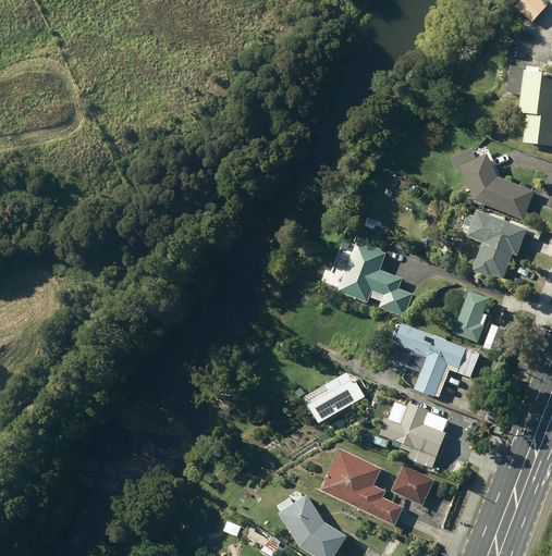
[(510,0),(506,5),(525,21),(539,2),(536,0),(510,0)]
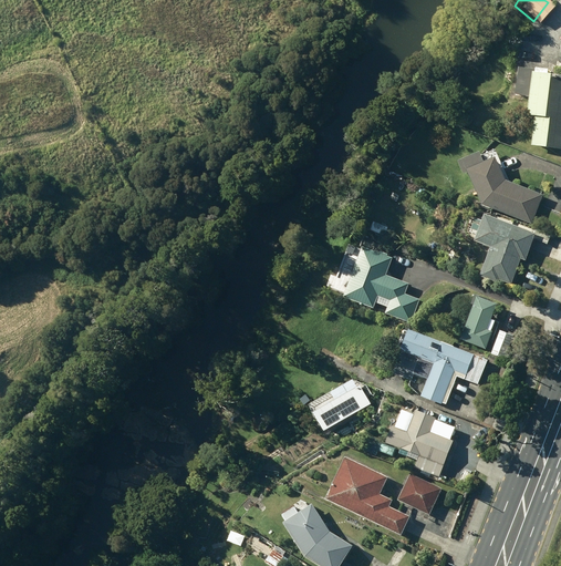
[(539,71),(526,70),(526,68),(511,65),(508,92),(520,93),(518,112),(527,113),(523,144),(556,147),(560,98),(560,74),(539,73),(539,71)]
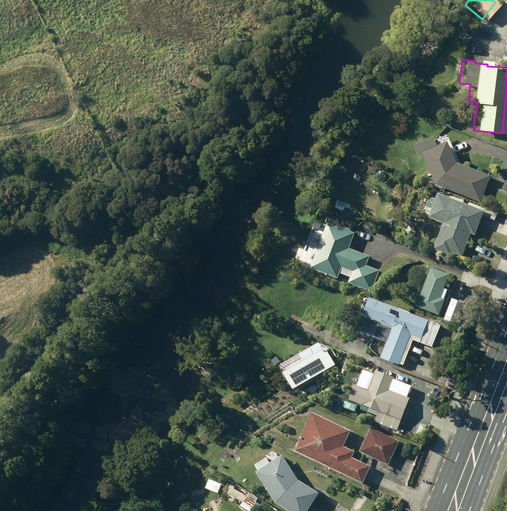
[(437,136),(418,144),(423,156),(426,155),(437,183),(479,201),(490,175),(459,162),(449,136),(439,140),(437,136)]
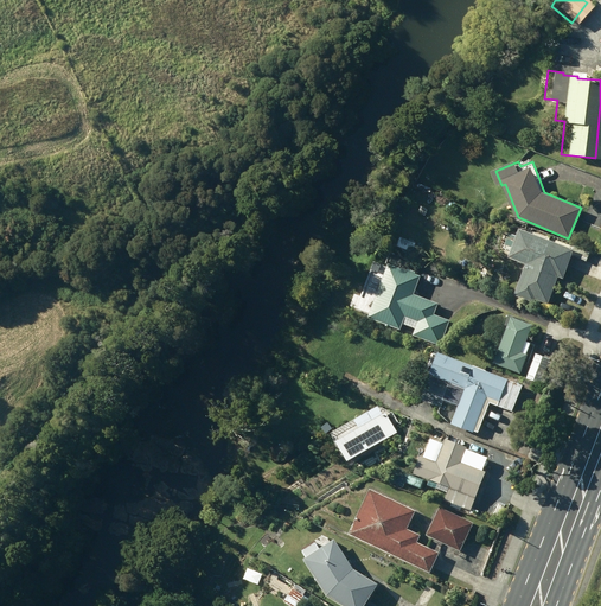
[(415,192),(408,209),(417,212),(424,196),(415,192)]
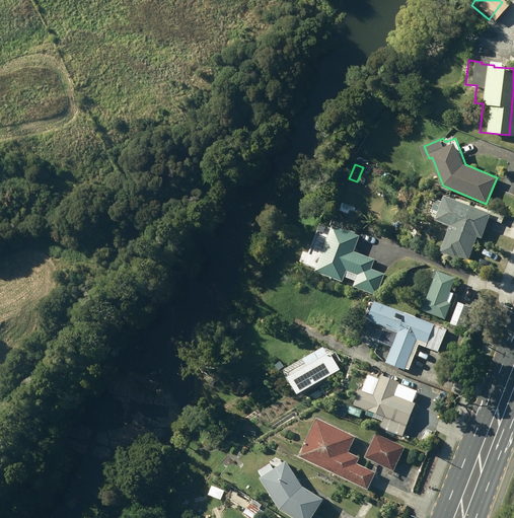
[(368,166),(361,179),(366,182),(373,169),(368,166)]
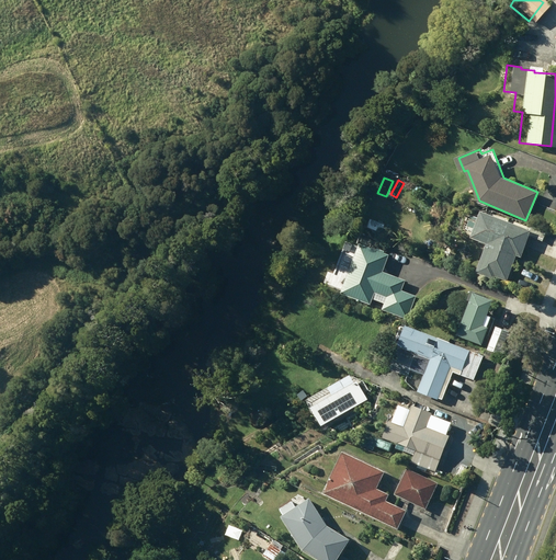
[(437,202),(428,218),(442,225),(450,208),(437,202)]
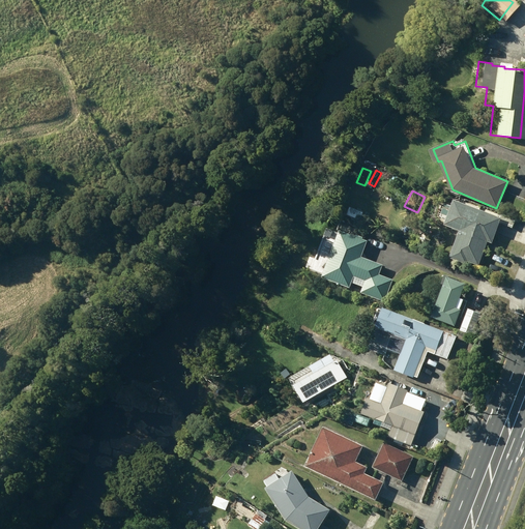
[(462,230),(450,258),(467,264),(468,261),(478,265),(488,241),(493,243),(501,223),(512,227),(515,218),(500,213),(499,216),(457,199),(447,224),(462,230)]
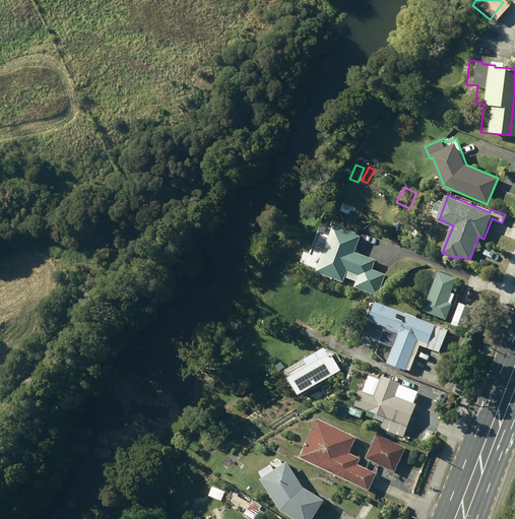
[(371,268),(374,259),(355,251),(361,236),(355,234),(356,233),(349,231),(348,232),(333,225),(316,271),(342,282),(346,271),(358,275),(353,286),(376,296),(384,273),(371,268)]
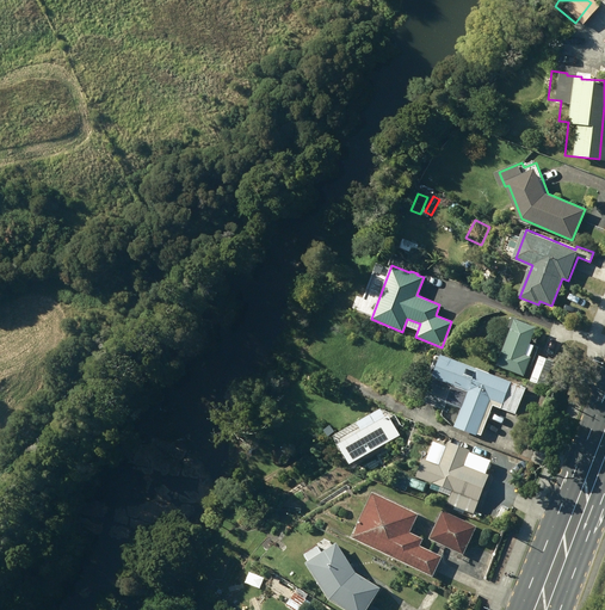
[(532,356),(530,355),(535,345),(531,344),(537,327),(517,319),(498,365),(524,376),(532,356)]
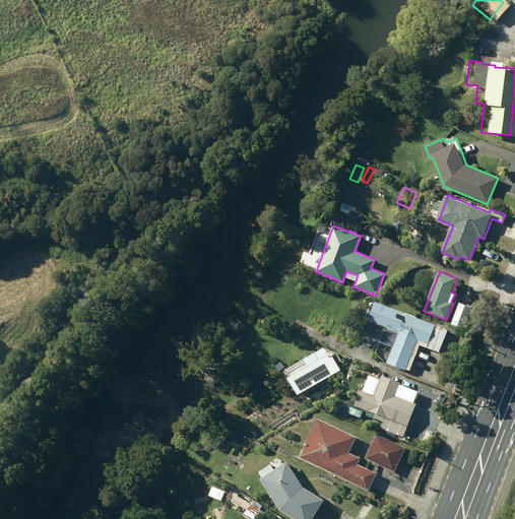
[(369,319),(360,342),(374,347),(377,340),(393,347),(387,363),(405,370),(405,369),(408,370),(420,344),(438,352),(448,329),(379,301),(378,305),(372,302),(366,318),(369,319)]
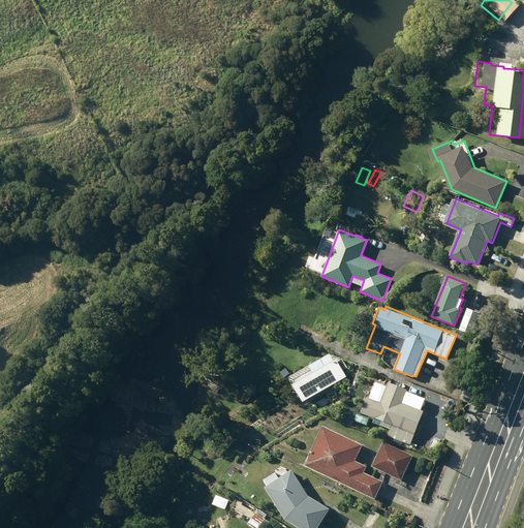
[(465,308),(458,329),(470,333),(478,312),(465,308)]
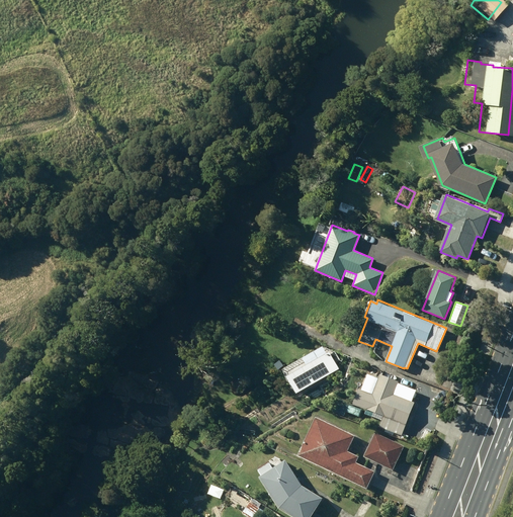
[(283,364),(278,367),(284,378),(292,373),(290,369),(287,371),(283,364)]
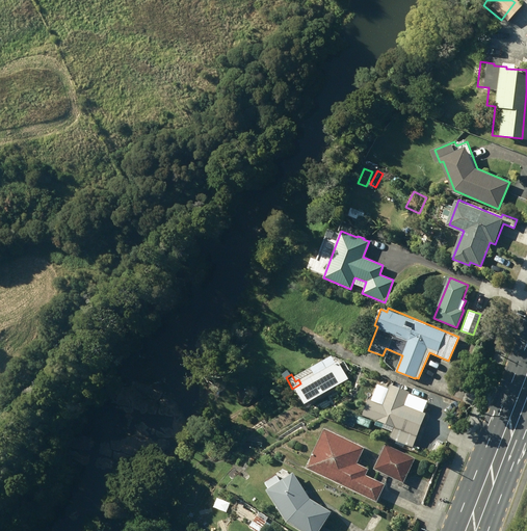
[(374,420),(372,425),(381,428),(384,423),(393,426),(389,439),(412,447),(424,413),(403,405),(409,391),(390,385),(383,404),(368,399),(363,416),(374,420)]
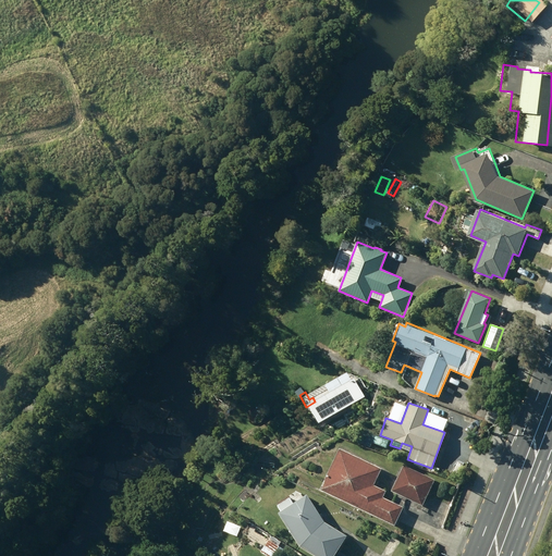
[(471,418),(467,429),(475,433),(477,427),(476,427),(478,421),(471,418)]
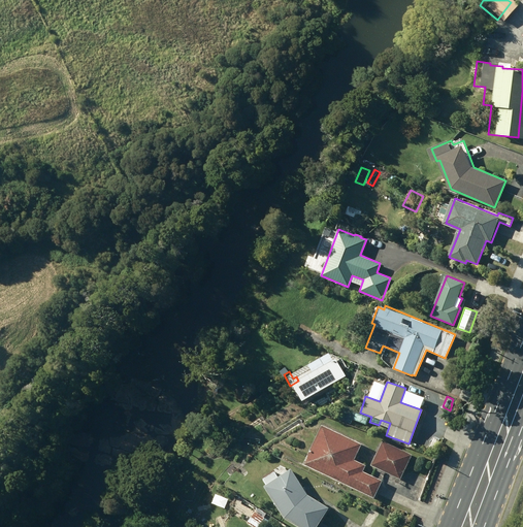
[(344,407),(339,420),(350,424),(352,419),(364,424),(367,417),(353,412),(354,410),(344,407)]
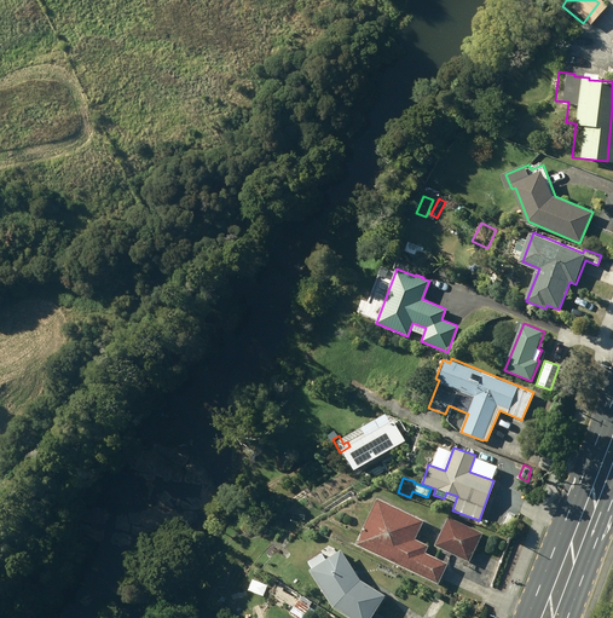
[(428,546),(415,538),(423,521),(377,498),(356,544),(439,584),(447,565),(424,553),(428,546)]
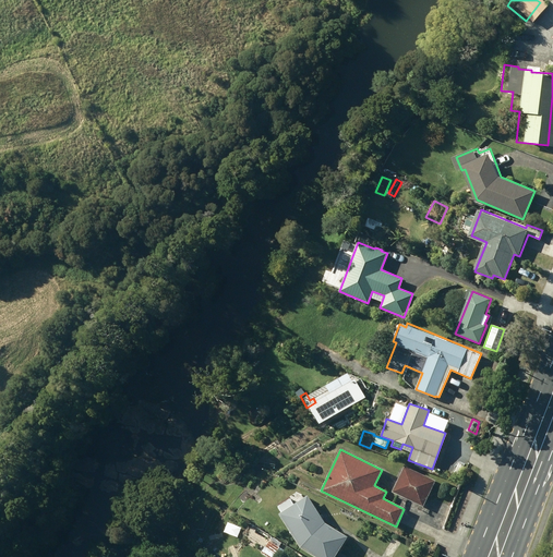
[(393,492),(423,506),(435,481),(405,467),(393,492)]
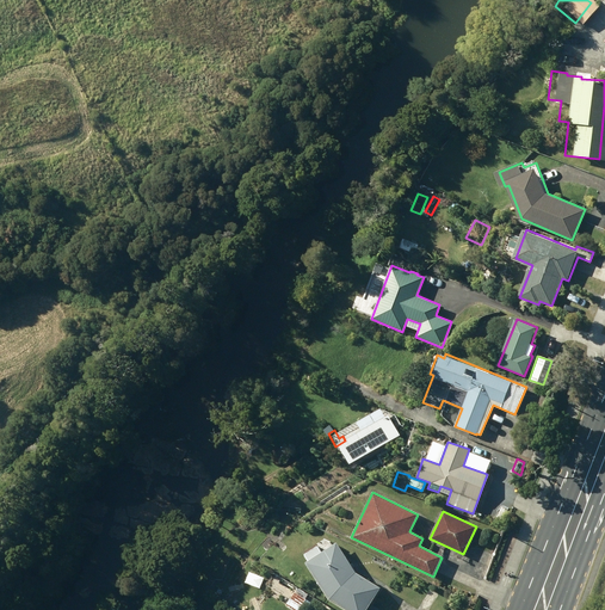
[(304,554),(308,560),(306,562),(328,598),(346,609),(368,609),(382,587),(356,572),(337,542),(331,546),(328,541),(320,547),(319,544),(304,554)]
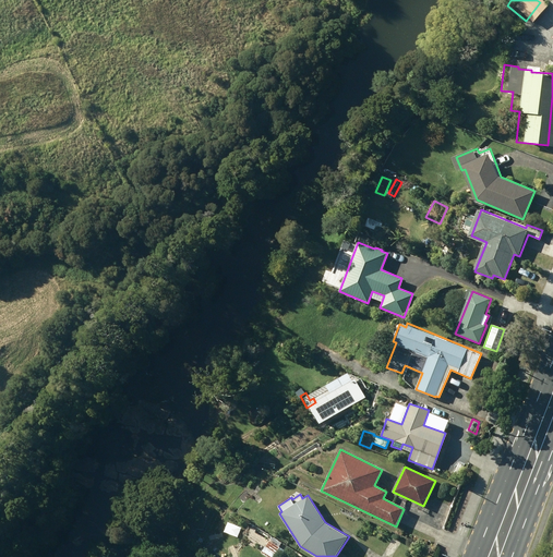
[(266,542),(261,551),(271,556),(276,548),(266,542)]
